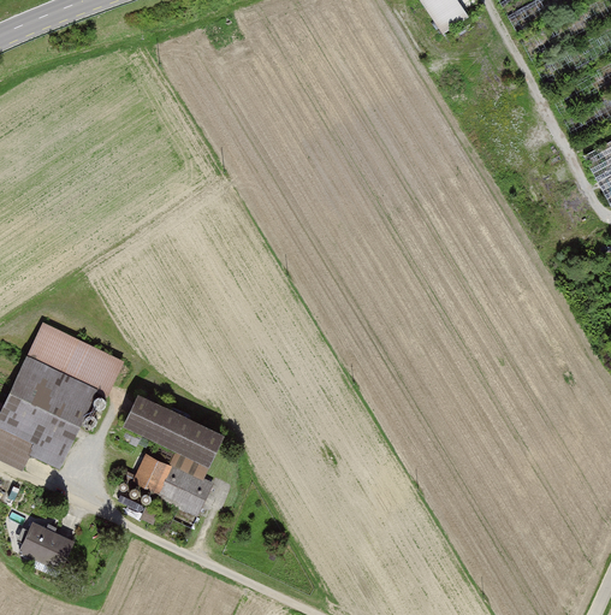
[(420,0),(437,29),(461,15),(452,0),(420,0)]
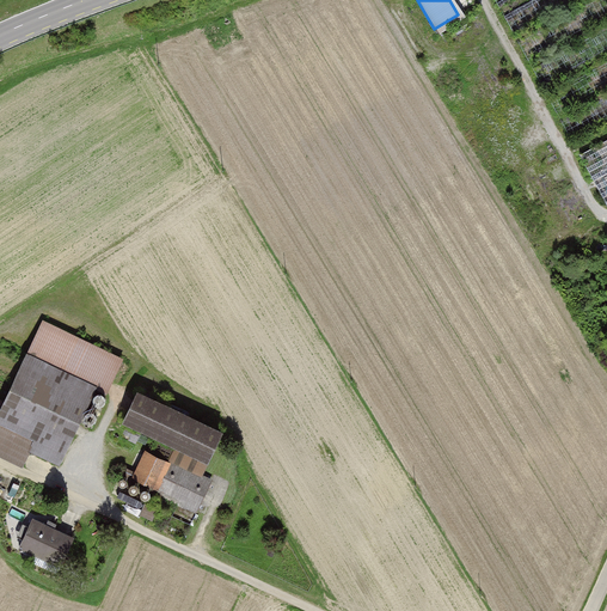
[(525,0),(502,13),(512,32),(569,0),(525,0)]
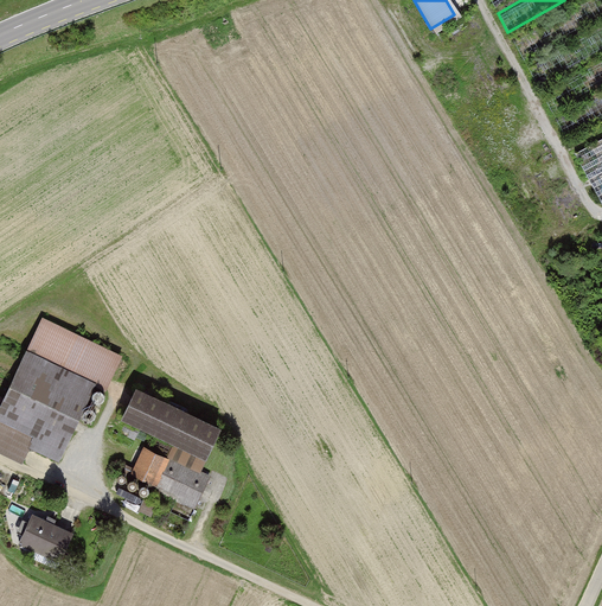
[(601,133),(571,151),(600,201),(601,199),(601,133)]
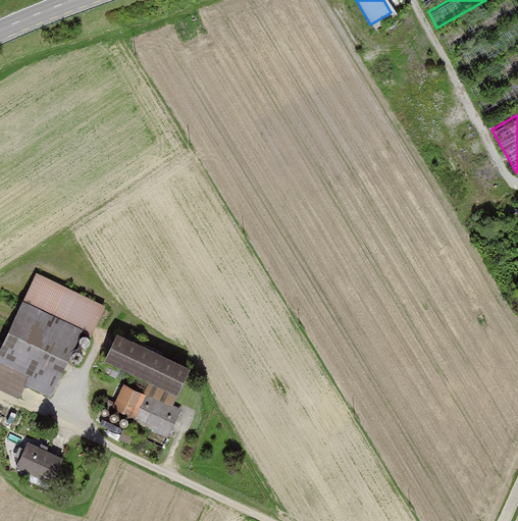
[(105,305),(35,273),(22,300),(83,327),(93,331),(105,305)]
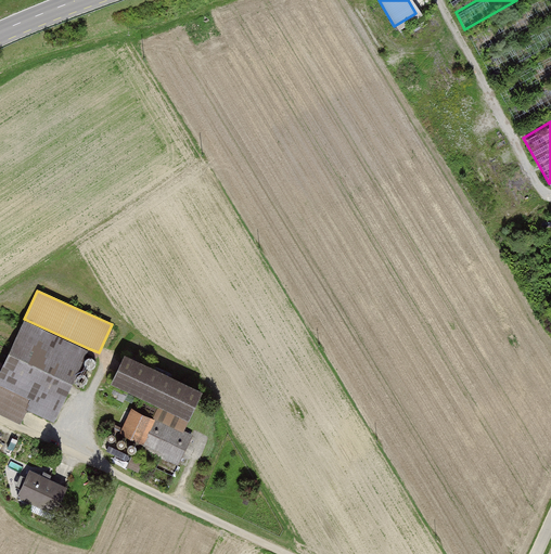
[(29,409),(54,420),(88,348),(24,319),(4,362),(0,372),(0,385),(34,400),(29,409)]
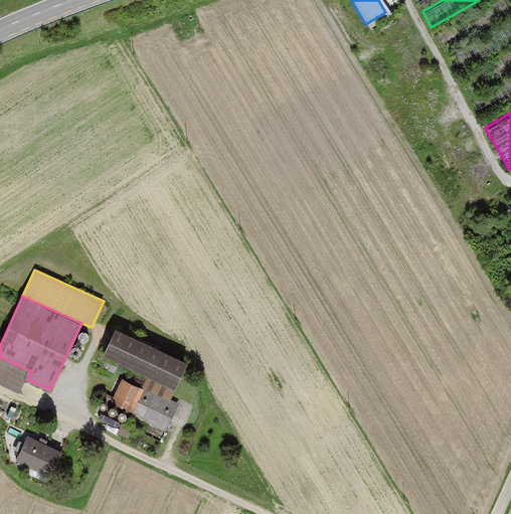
[(186,359),(111,326),(98,355),(172,388),(186,359)]
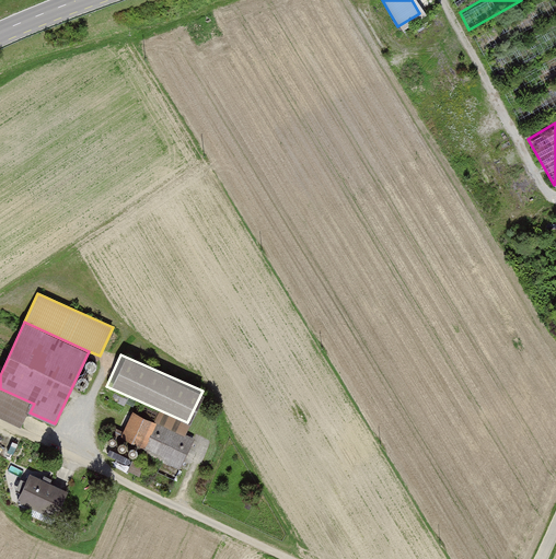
[(0,416),(23,427),(30,412),(34,404),(0,388),(0,416)]
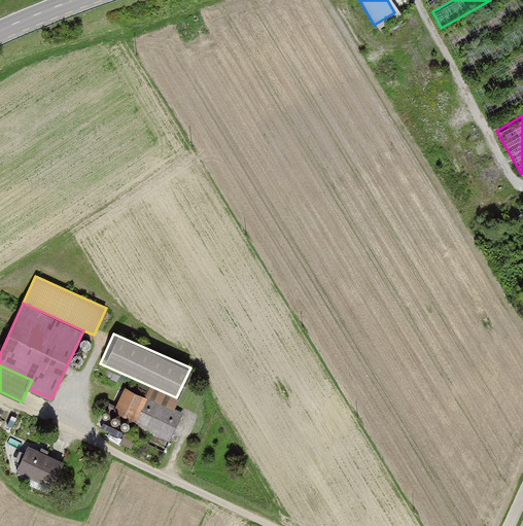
[(179,399),(131,378),(127,388),(175,410),(179,399)]
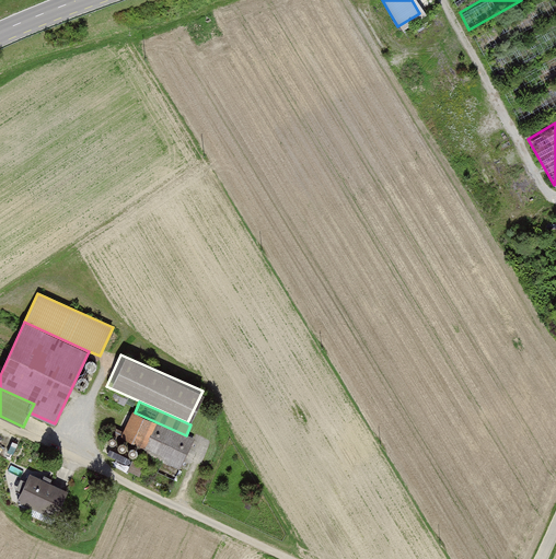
[(158,423),(128,410),(117,434),(147,449),(158,423)]
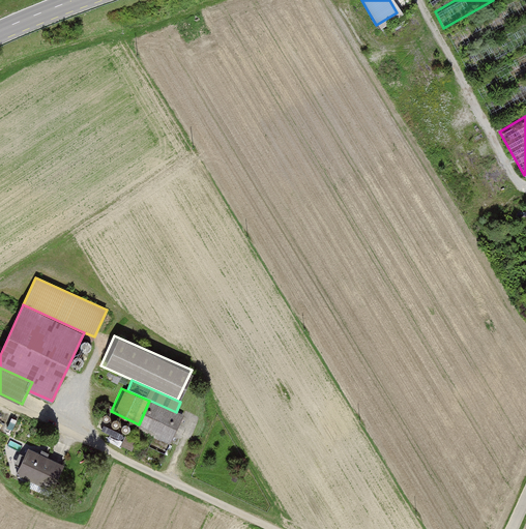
[(136,430),(168,444),(181,415),(149,401),(136,430)]
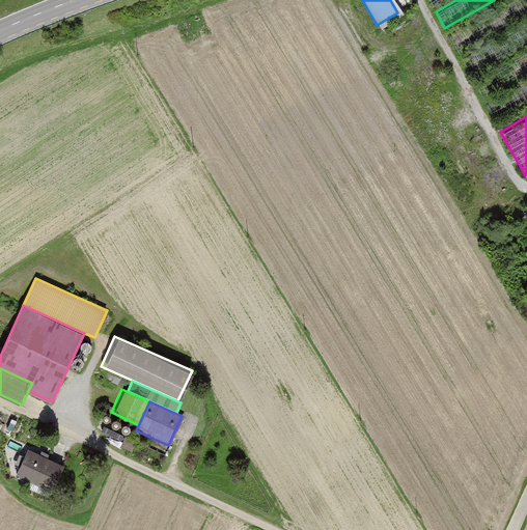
[(66,466),(28,448),(16,475),(54,493),(66,466)]
